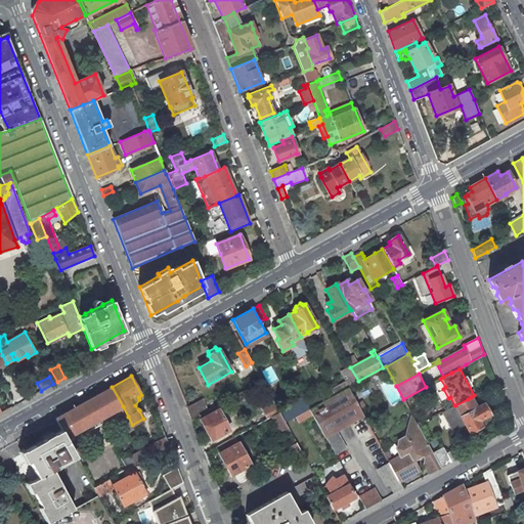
[(112,387),(55,418),(61,430),(67,438),(110,413),(118,409),(123,406),(112,387)]
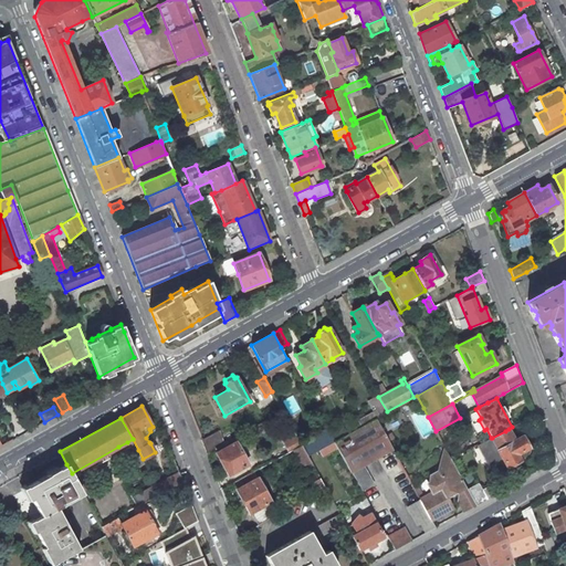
[(362,467),(391,449),(375,419),(360,427),(347,435),(334,442),(362,491),(373,485),(362,467)]
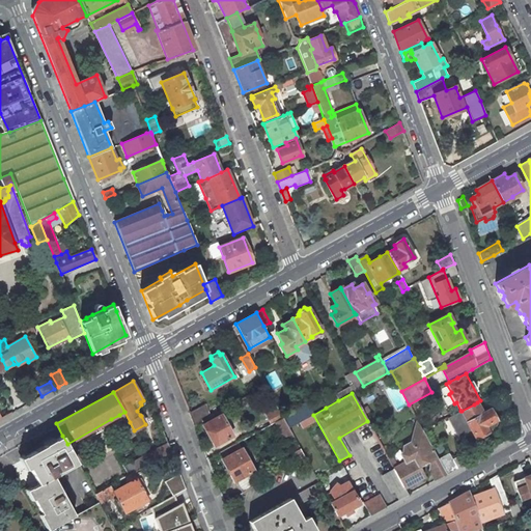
[(322,400),(309,408),(312,415),(313,415),(326,408),(322,400)]
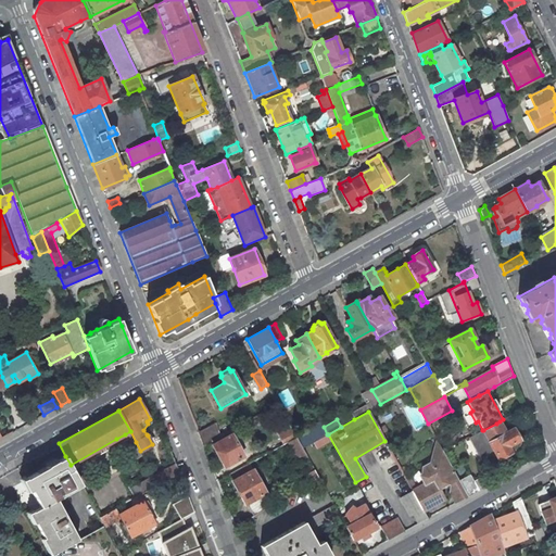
[(506,433),(500,421),(496,424),(483,430),(482,430),(469,437),(485,466),(498,458),(512,452),(508,446),(519,441),(513,429),(506,433)]
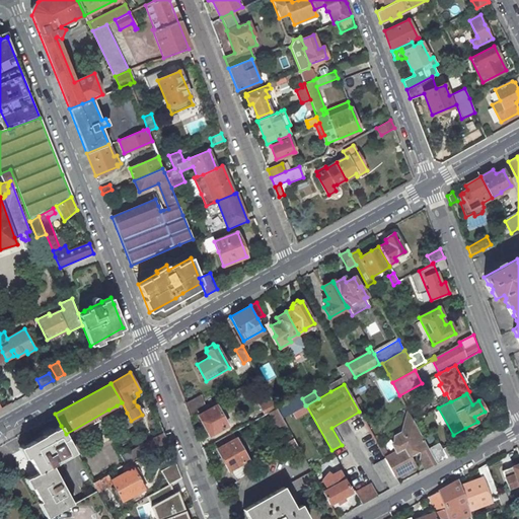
[(200,394),(184,403),(190,416),(205,408),(200,394)]
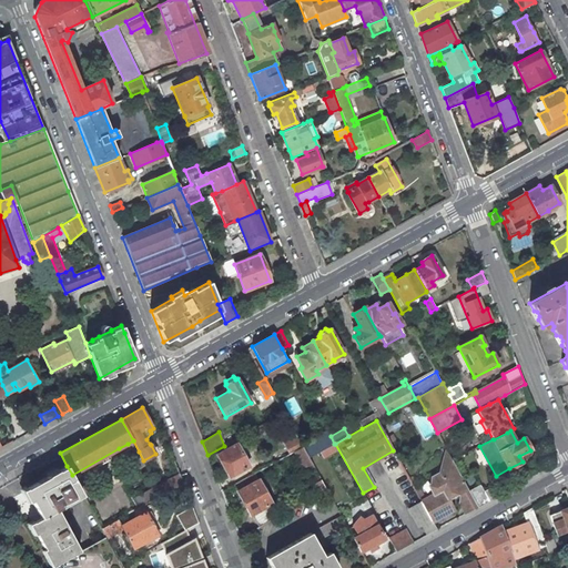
[(327,432),(303,447),(308,458),(334,444),(331,436),(327,432)]
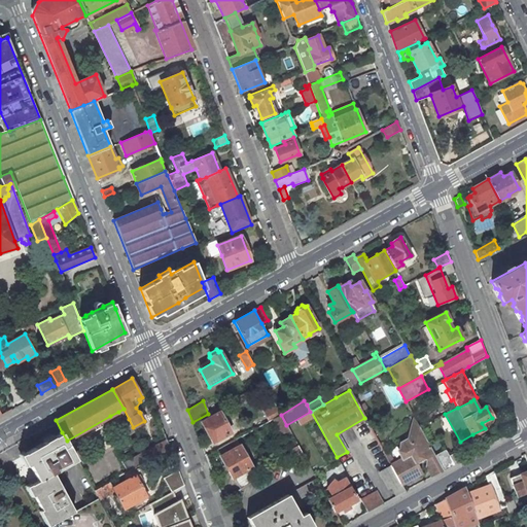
[(265,414),(269,421),(280,414),(274,401),(261,409),(265,414)]
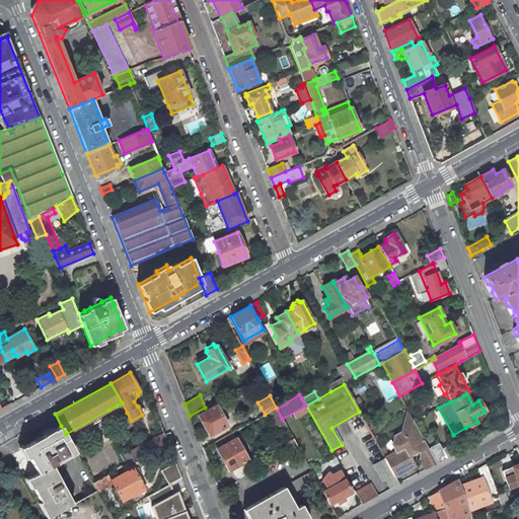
[(68,438),(119,410),(117,405),(108,410),(66,434),(68,438)]
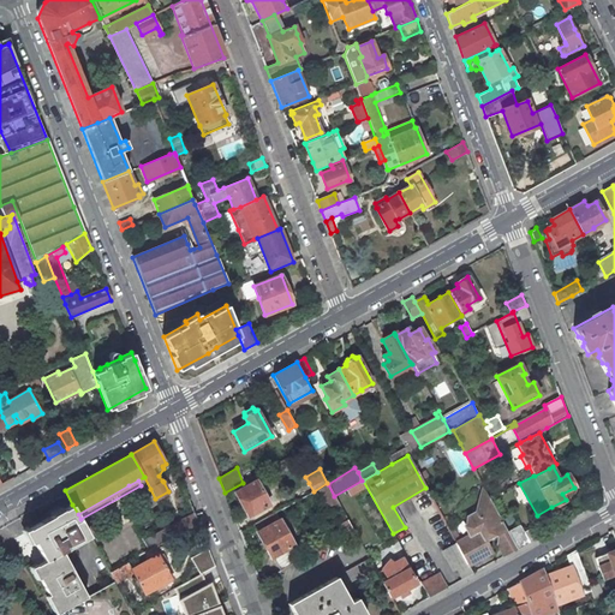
[(234,493),(248,517),(269,505),(256,481),(234,493)]
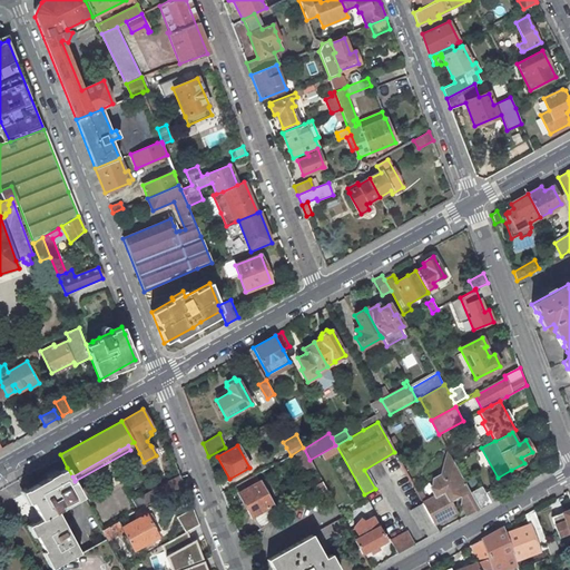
[(303,450),(296,453),(303,468),(310,464),(303,450)]
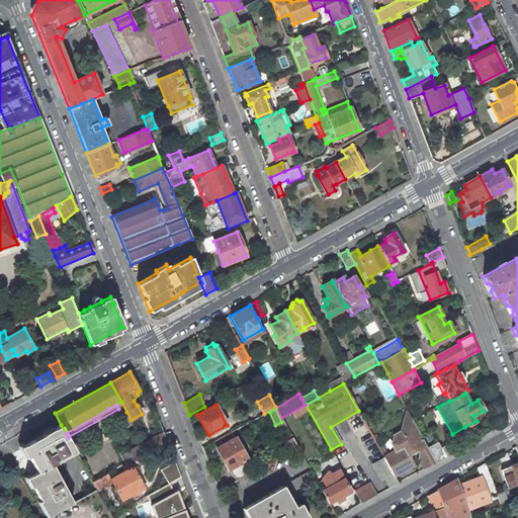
[(397,440),(394,448),(396,451),(389,454),(384,457),(389,465),(391,469),(395,477),(414,465),(409,455),(417,451),(420,452),(423,450),(431,464),(436,462),(428,448),(425,441),(421,435),(412,418),(404,422),(401,431),(394,435),(397,440)]
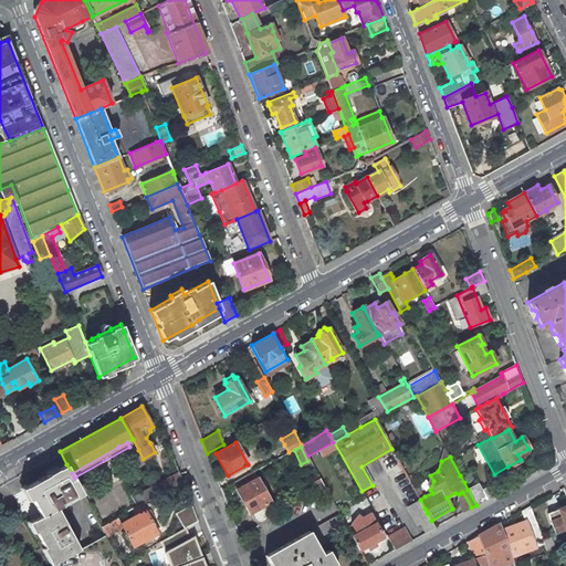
[(37,532),(50,555),(51,554),(56,563),(60,561),(82,548),(59,507),(83,494),(74,478),(72,473),(66,464),(59,469),(60,471),(51,475),(50,473),(25,486),(42,516),(33,521),(39,531),(37,532)]
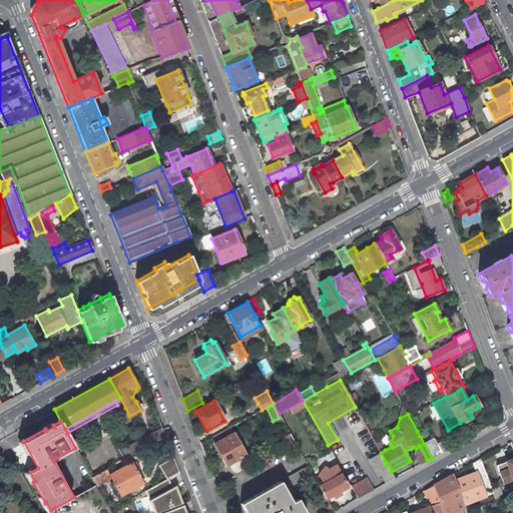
[(119,451),(124,459),(165,437),(162,428),(119,451)]
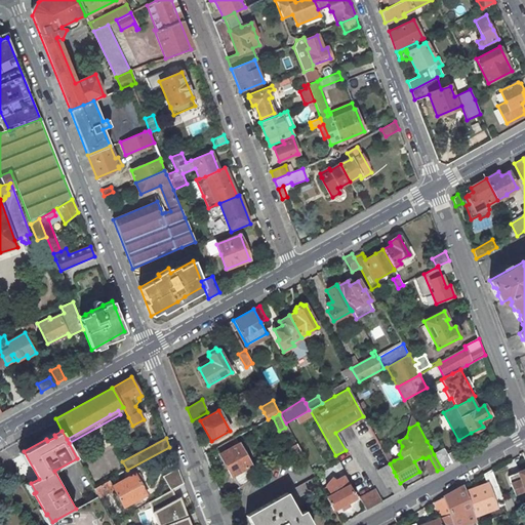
[(238,444),(235,438),(217,448),(220,454),(219,454),(232,476),(233,475),(250,465),(239,443),(238,444)]
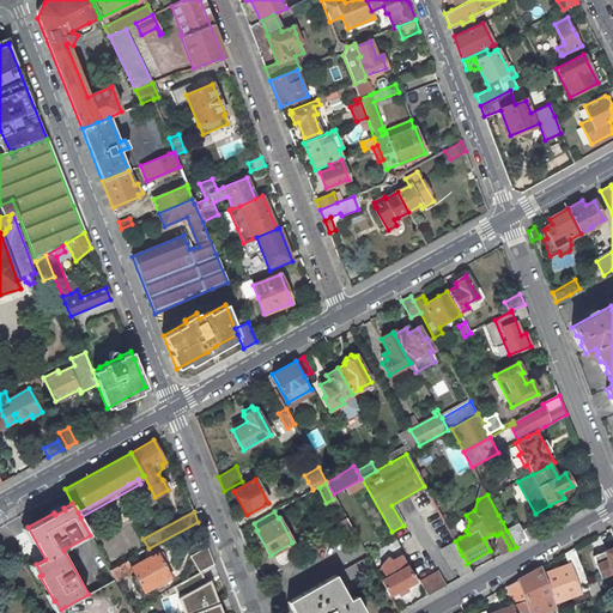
[(338,523),(344,534),(352,529),(346,517),(338,523)]
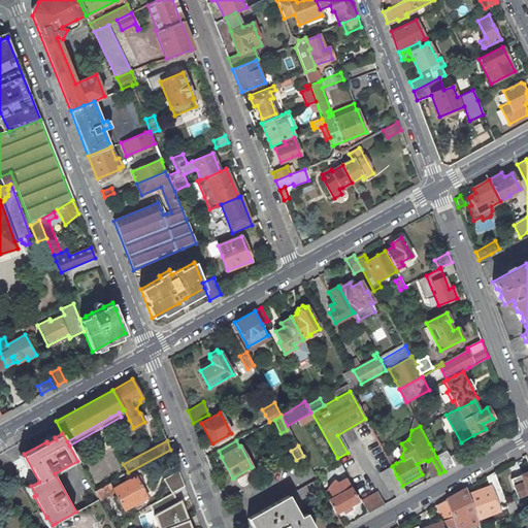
[(396,463),(389,451),(385,454),(388,459),(392,466),(396,463)]
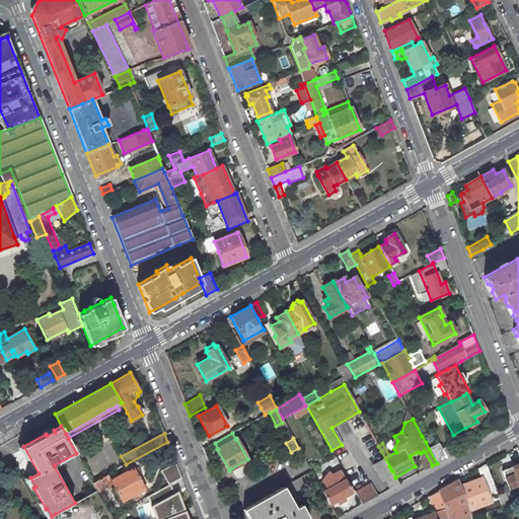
[(438,444),(429,449),(437,463),(455,453),(450,445),(441,449),(438,444)]
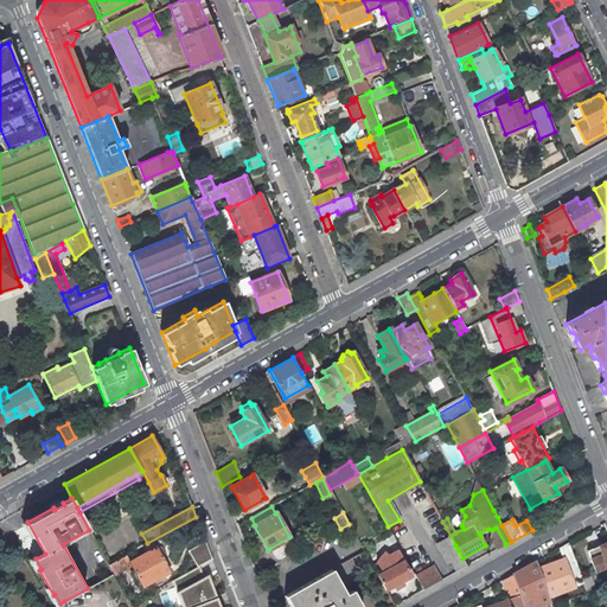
[(490,538),(496,550),(505,544),(496,528),(492,530),(490,538)]
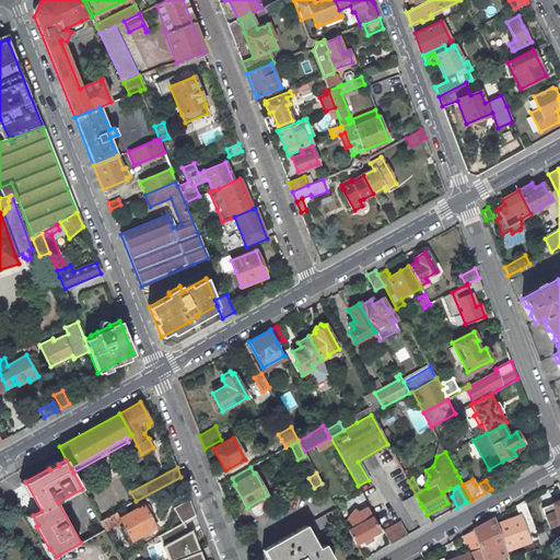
[(416,494),(403,501),(408,510),(420,503),(416,494)]
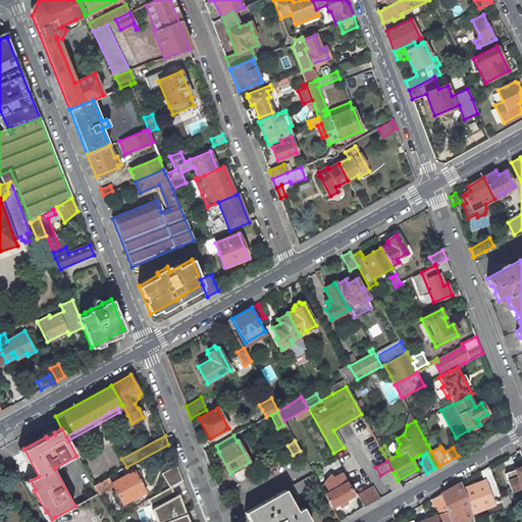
[(239,484),(256,475),(249,462),(231,472),(239,484)]
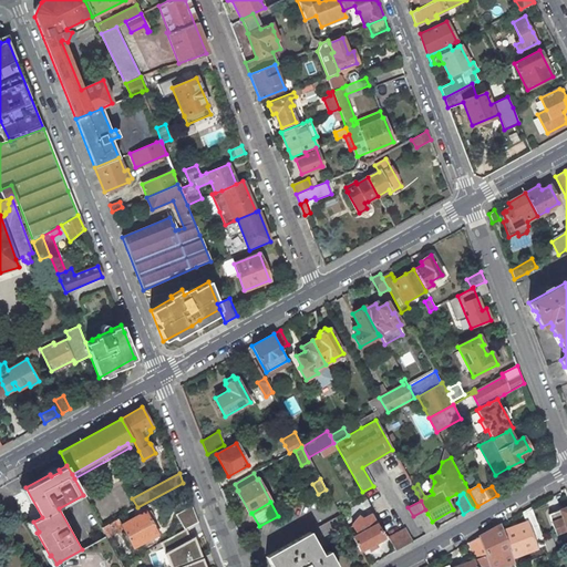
[(186,528),(198,522),(192,506),(176,514),(184,529),(186,528)]
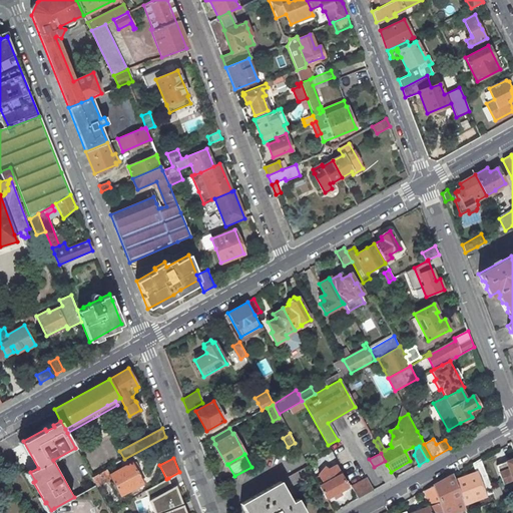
[(512,458),(499,464),(505,482),(512,478),(512,458)]
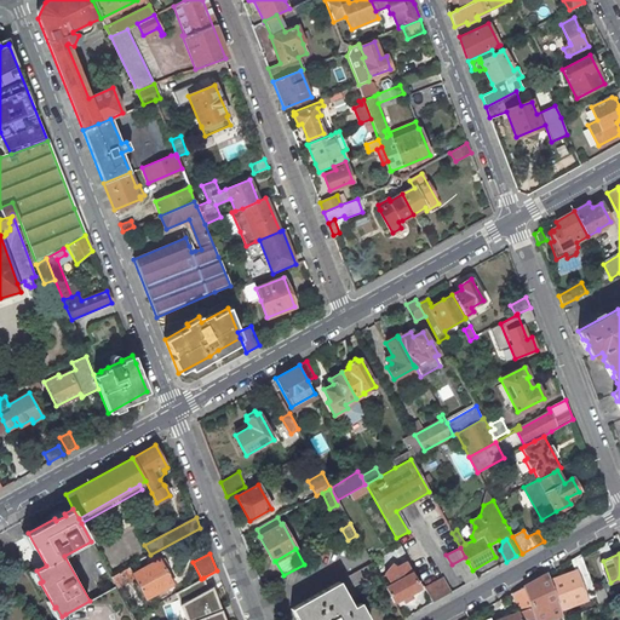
[(575,570),(550,580),(558,604),(561,609),(596,595),(595,591),(580,555),(570,560),(575,570)]
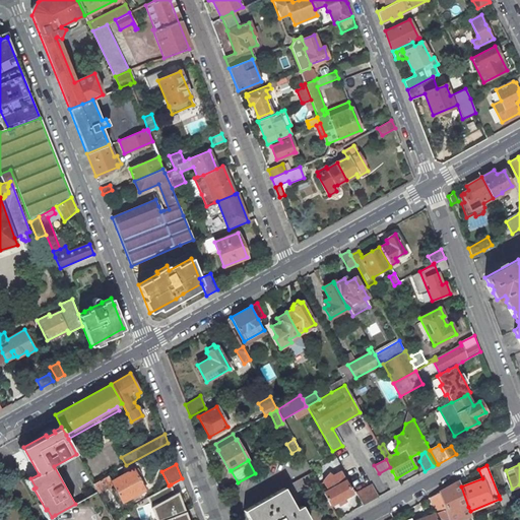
[(108,475),(92,483),(98,492),(98,493),(113,484),(123,502),(127,500),(128,503),(141,496),(140,493),(144,491),(133,469),(114,479),(112,477),(110,479),(108,475)]
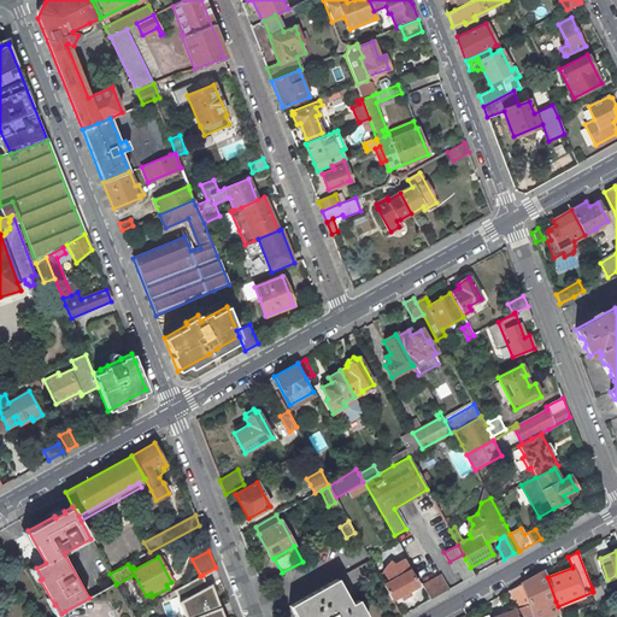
[(347,597),(381,577),(378,575),(370,559),(289,605),(294,616),(366,616),(358,600),(351,604),(347,597)]
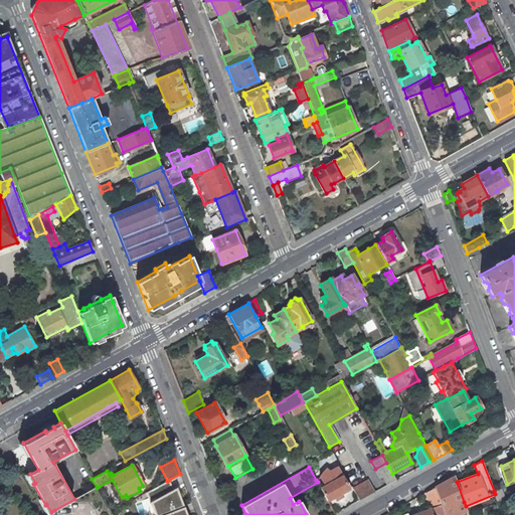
[(381,471),(389,484),(396,480),(392,474),(388,467),(381,471)]
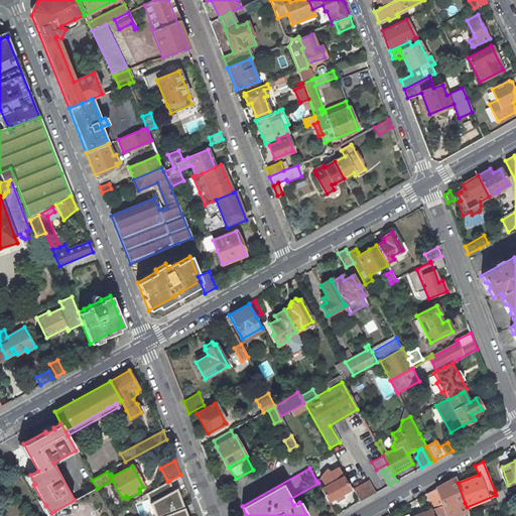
[(350,489),(338,470),(325,477),(324,477),(326,480),(318,484),(321,489),(328,501),(336,497),(338,501),(344,498),(342,494),(350,489)]
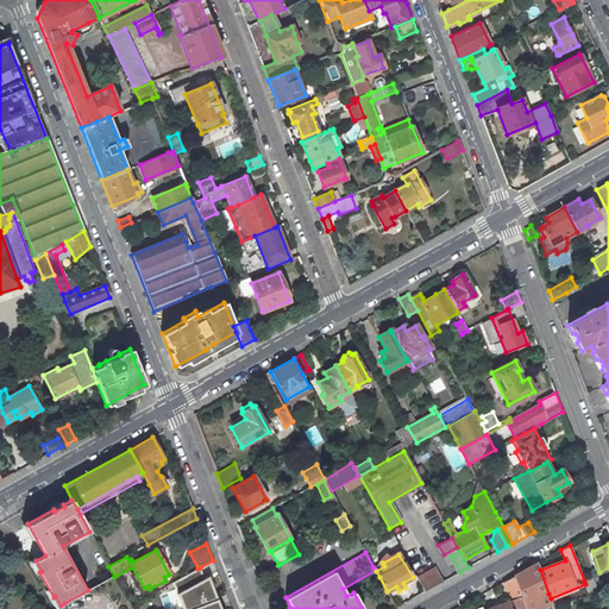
[(537,564),(515,576),(502,583),(508,600),(509,602),(512,608),(516,608),(526,606),(527,608),(542,608),(553,606),(551,598),(548,594),(540,570),(537,564)]
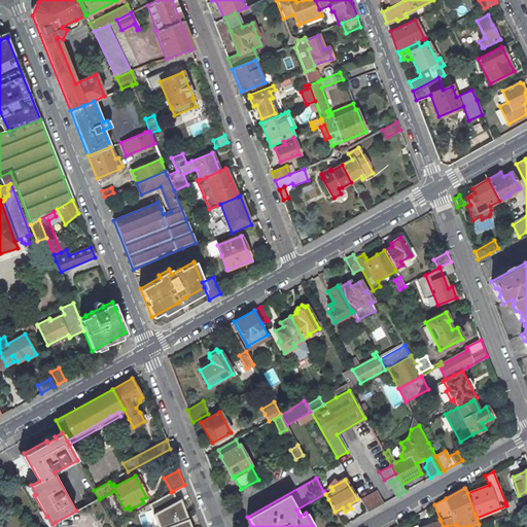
[(171,492),(149,503),(157,526),(189,526),(180,499),(177,501),(173,491),(171,492)]
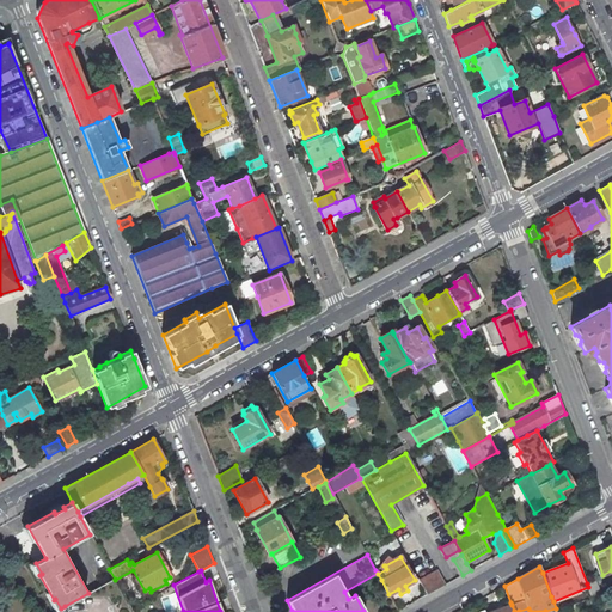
[(438,571),(418,581),(427,595),(445,585),(438,571)]
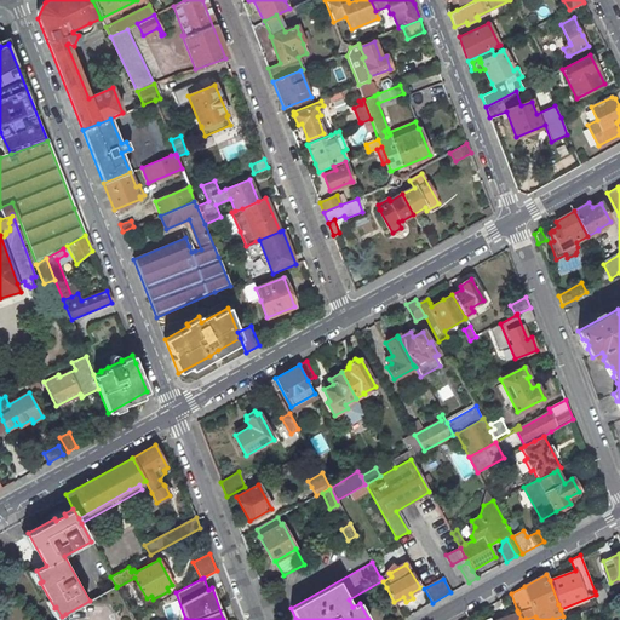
[(90,601),(65,614),(69,619),(135,619),(133,616),(116,587),(116,586),(90,601)]
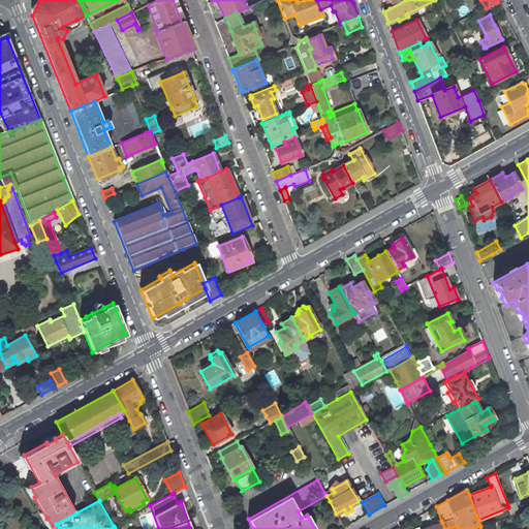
[(514,502),(507,504),(508,507),(511,516),(519,514),(514,502)]
